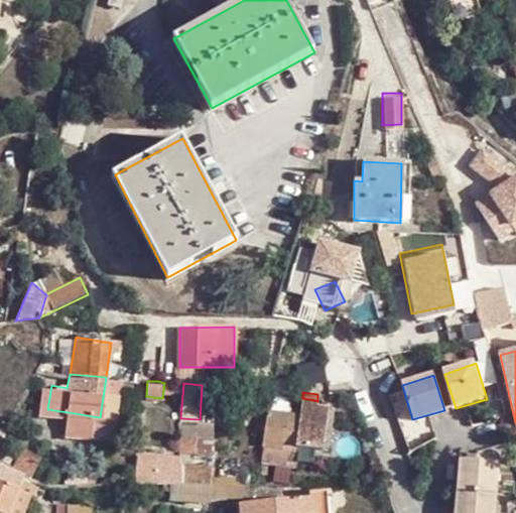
[(302,398),(298,415),(286,413),(268,410),(267,409),(261,450),(295,455),(296,450),(298,434),(324,438),(329,402),(317,401),(302,398)]
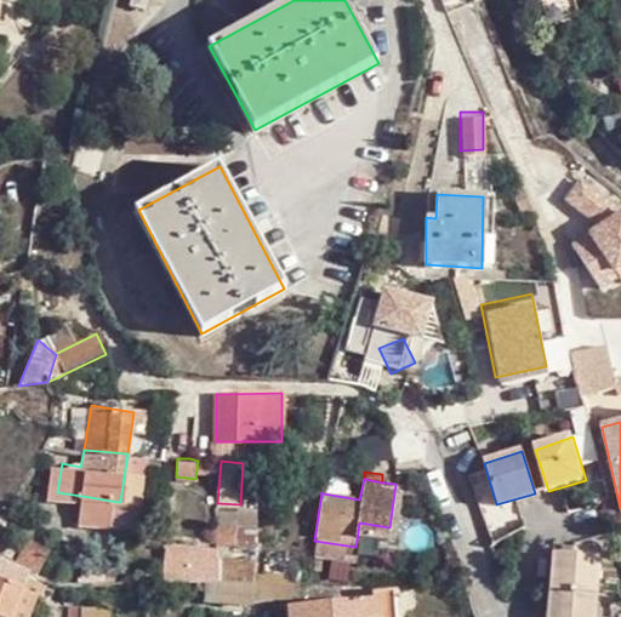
[(403,485),(396,484),(389,527),(359,523),(357,541),(392,547),(403,485)]
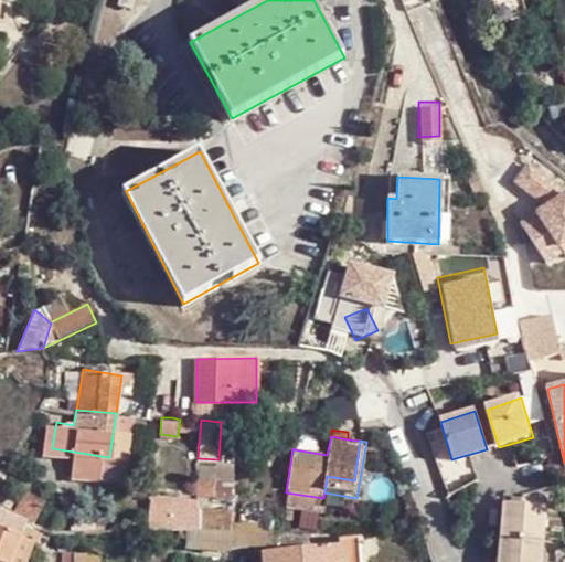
[(96,477),(100,456),(82,453),(77,473),(96,477)]
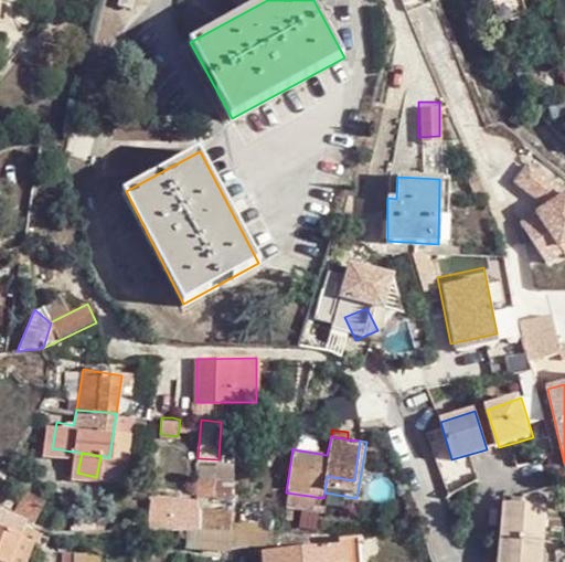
[(196,458),(195,495),(217,495),(219,475),(219,459),(198,458),(196,458)]
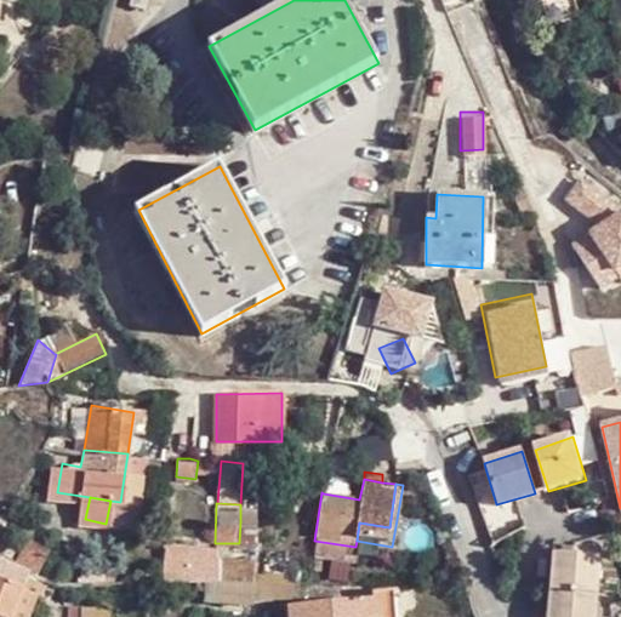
[(167,514),(161,582),(187,582),(189,548),(183,547),(187,516),(167,514)]
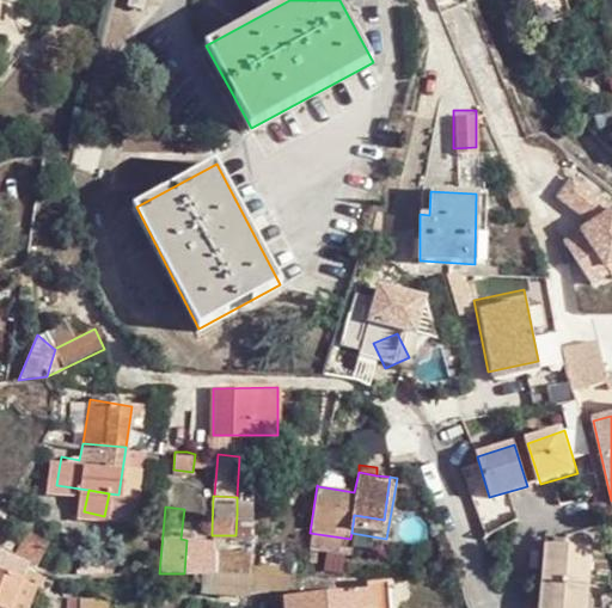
[(237,514),(236,535),(255,535),(255,514),(237,514)]
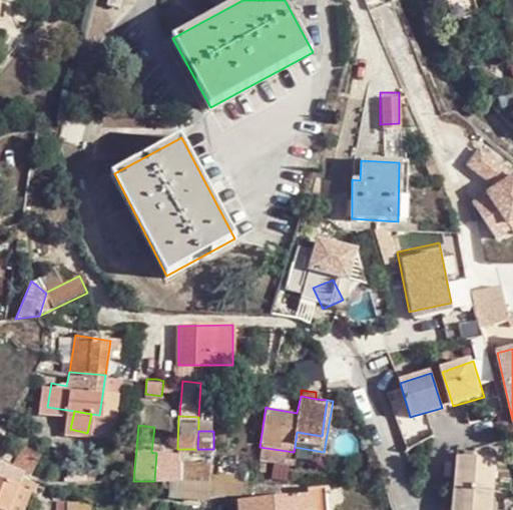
[(23,468),(32,471),(41,455),(37,452),(29,445),(24,441),(11,463),(23,468)]
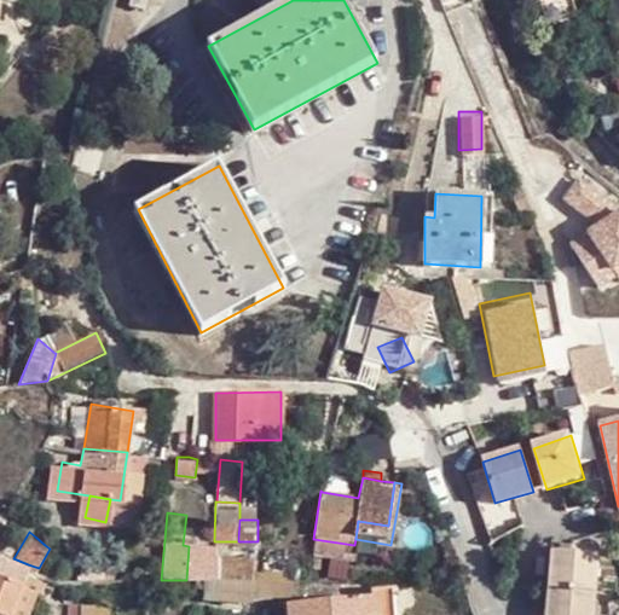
[(186,580),(208,580),(215,580),(215,550),(189,546),(186,580)]
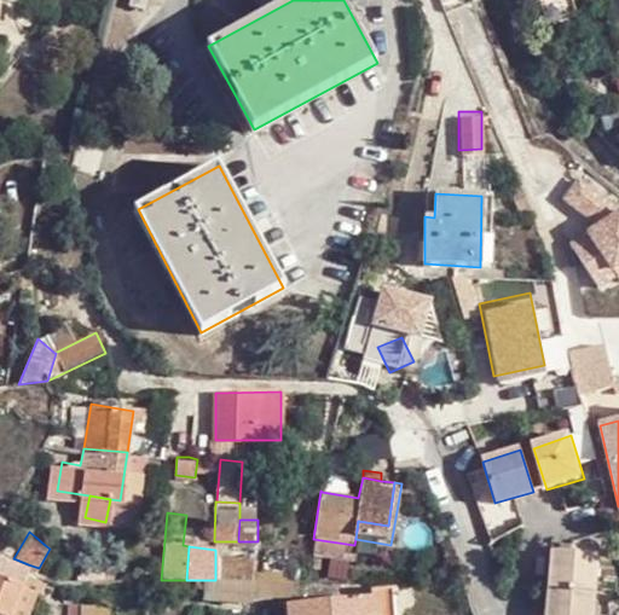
[(579,590),(601,592),(609,560),(565,547),(560,562),(553,582),(579,590)]
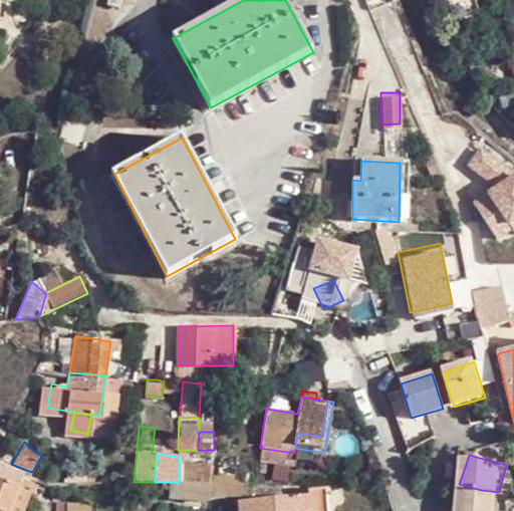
[(179,482),(206,482),(213,481),(214,459),(179,457),(179,482)]
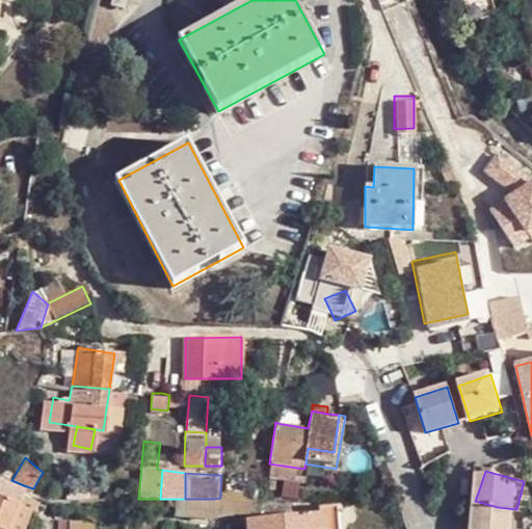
[(0,474),(0,528),(9,528),(20,505),(16,503),(24,485),(11,480),(0,474)]
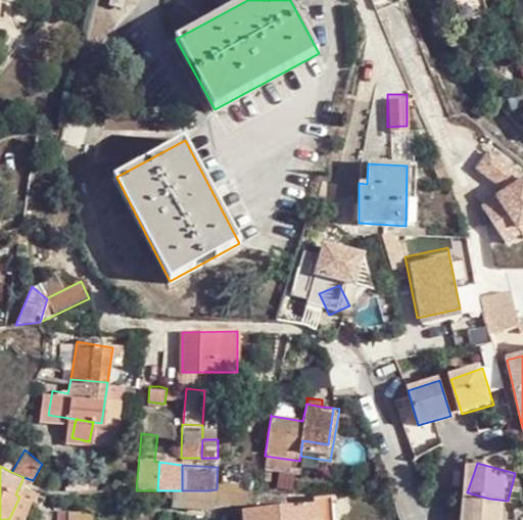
[(182,490),(176,490),(176,502),(209,503),(209,490),(182,490)]
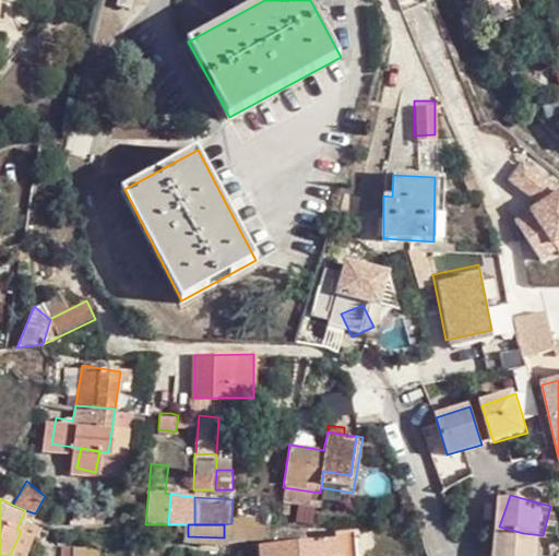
[(282,545),(282,555),(354,555),(352,530),(332,531),(333,540),(282,545)]
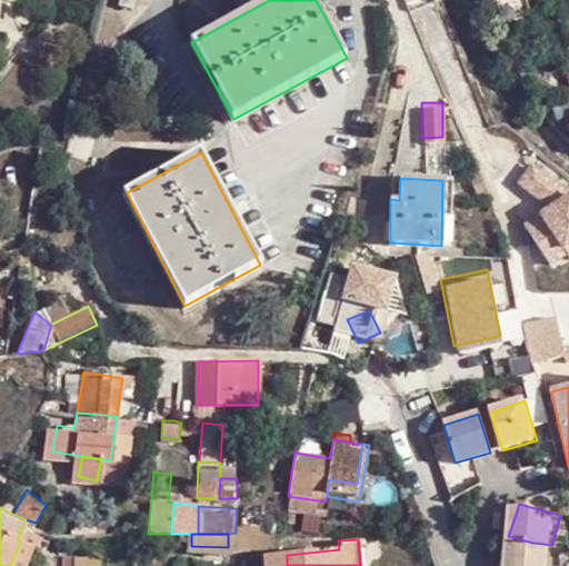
[(502,565),(547,565),(552,548),(532,543),(508,540),(507,548),(502,565)]
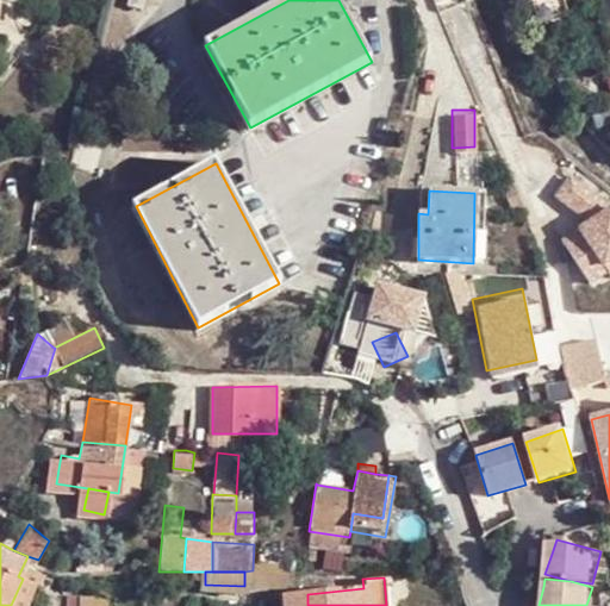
[(66,594),(66,605),(79,605),(80,595),(66,594)]
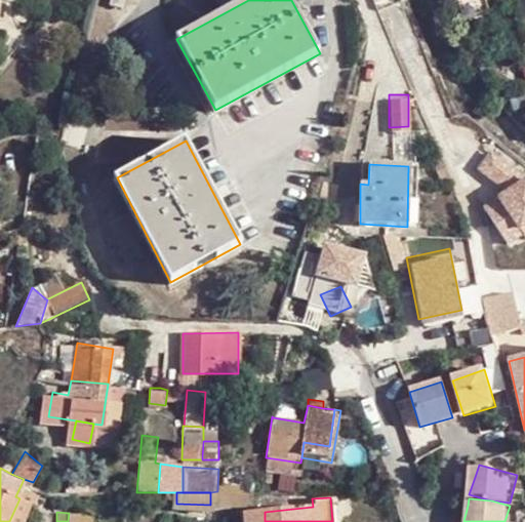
[(243,521),(265,521),(265,512),(243,514),(243,521)]
